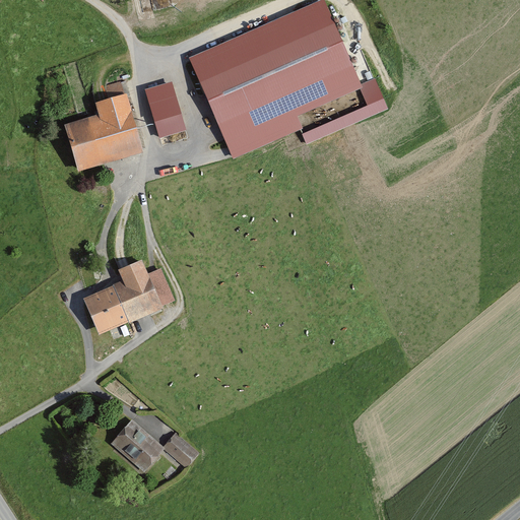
[(324,0),(320,0),(189,58),(233,158),(303,128),(297,116),(360,88),(363,87),(362,84),(324,0)]
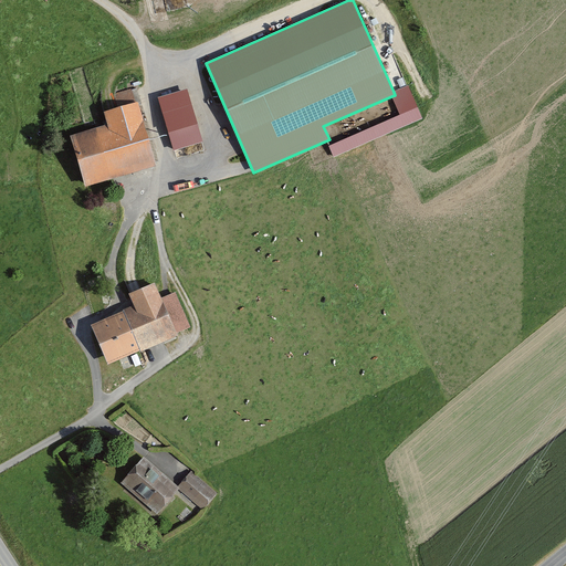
[(408,85),(394,92),(395,95),(391,96),(400,115),(328,146),(334,157),(422,118),(408,85)]
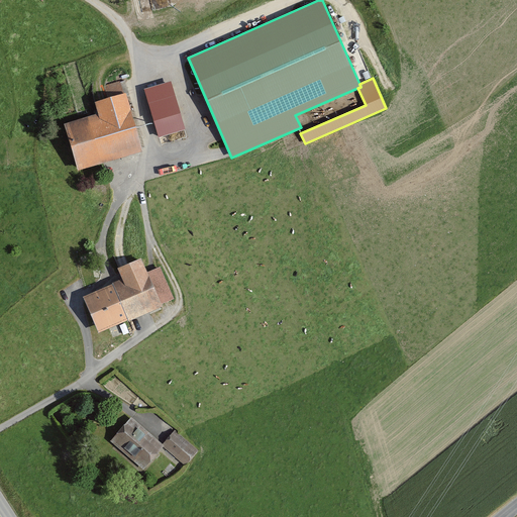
[(171,82),(144,89),(159,137),(186,129),(171,82)]
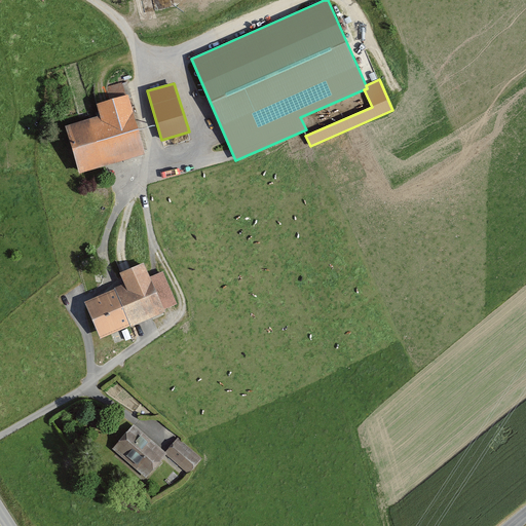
[(94,119),(62,128),(74,172),(139,154),(121,94),(88,102),(94,119)]
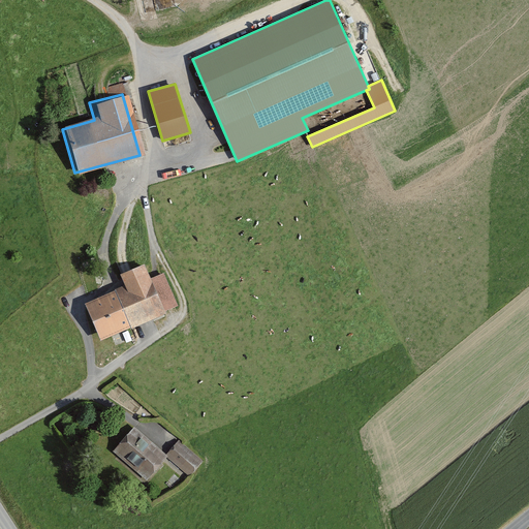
[(116,290),(85,304),(101,341),(131,328),(132,329),(165,314),(164,311),(178,306),(163,273),(151,278),(145,265),(120,275),(125,285),(116,289),(116,290)]
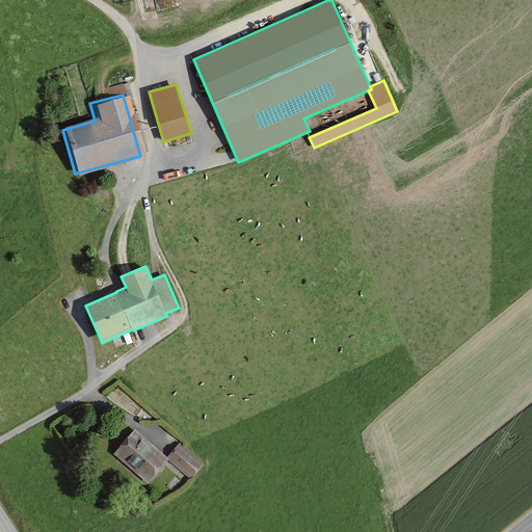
[(135,429),(114,453),(149,483),(168,462),(188,480),(204,463),(178,441),(164,455),(135,429)]
